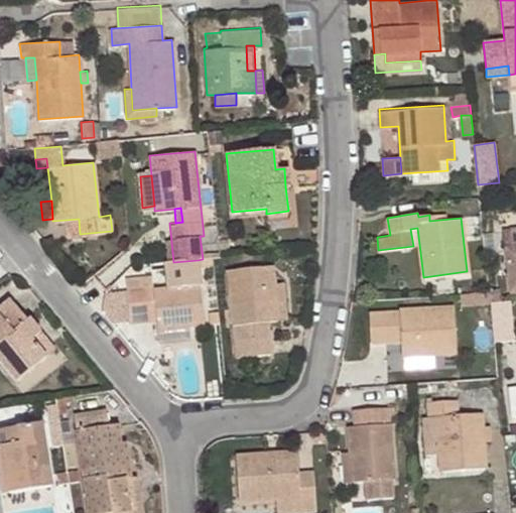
[(67,235),(80,234),(79,219),(66,220),(67,235)]
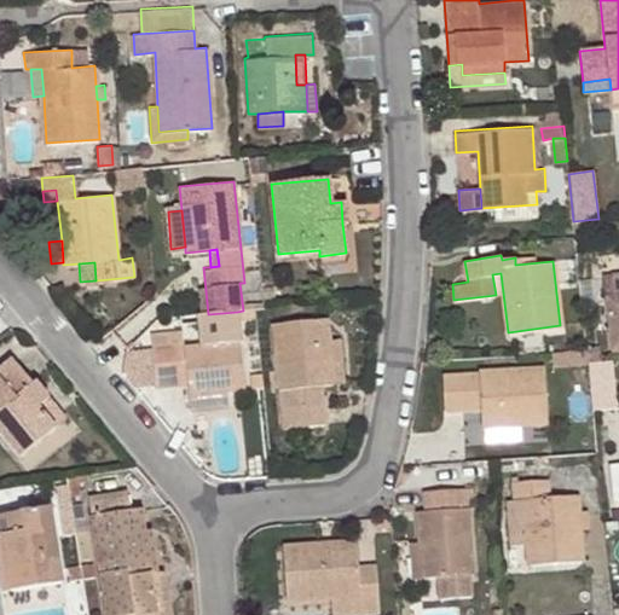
[(607,296),(611,329),(618,326),(618,273),(612,274),(615,296),(607,296)]
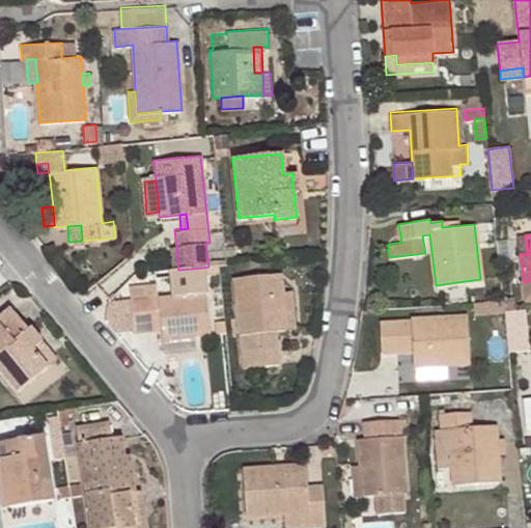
[(178,270),(170,271),(173,294),(157,295),(156,284),(129,286),(134,330),(151,328),(147,300),(157,299),(160,327),(161,339),(194,335),(210,333),(203,268),(178,270)]
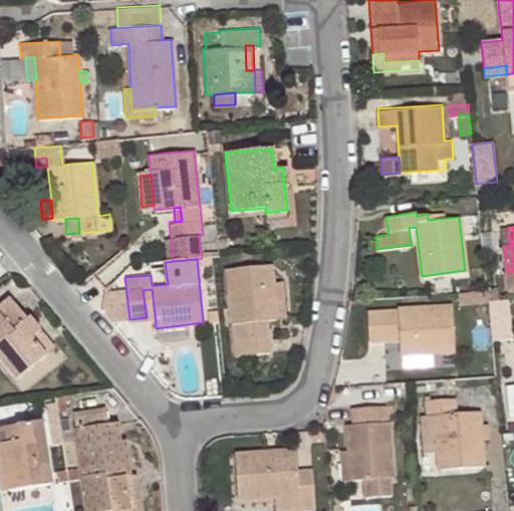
[(124,277),(151,275),(150,263),(132,265),(124,271),(124,277)]
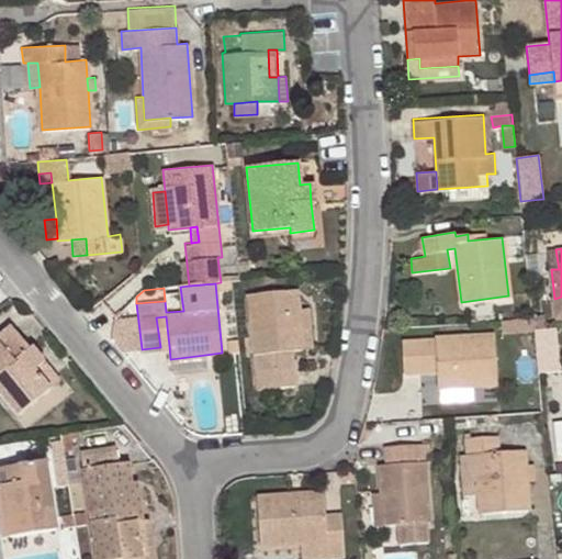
[(278,350),(291,349),(303,349),(299,308),(296,288),(247,293),(257,389),(294,384),(292,366),(280,368),(278,350)]
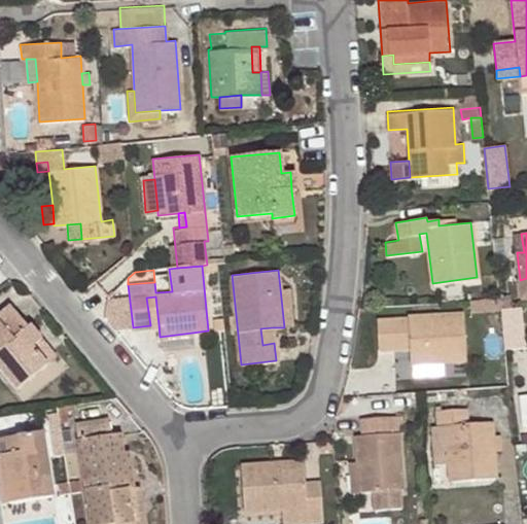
[(113,329),(133,327),(128,284),(117,286),(107,294),(104,318),(108,323),(113,329)]
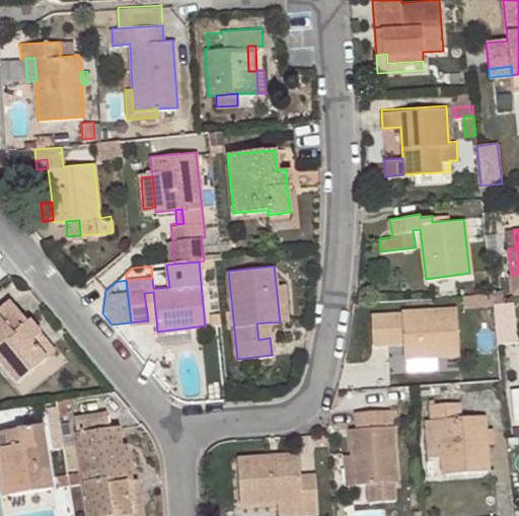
[(276,284),(280,322),(289,321),(285,283),(276,284)]
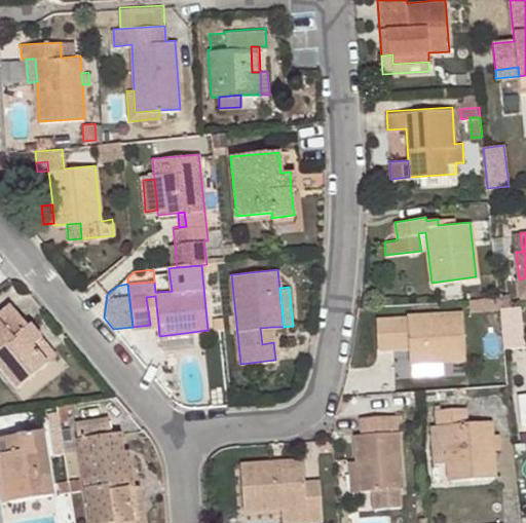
[(492,295),(481,296),(481,308),(493,307),(492,295)]
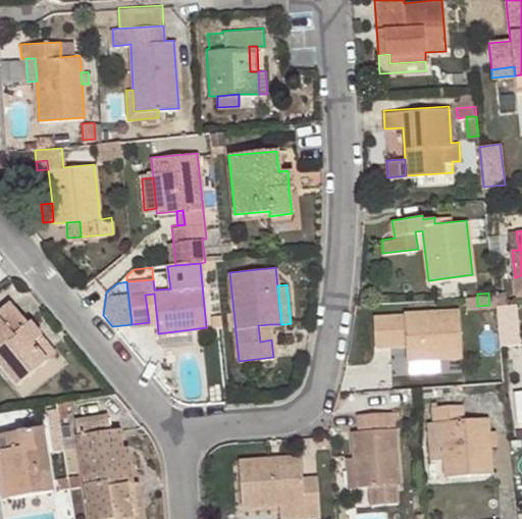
[(145,295),(149,322),(157,321),(154,294),(145,295)]
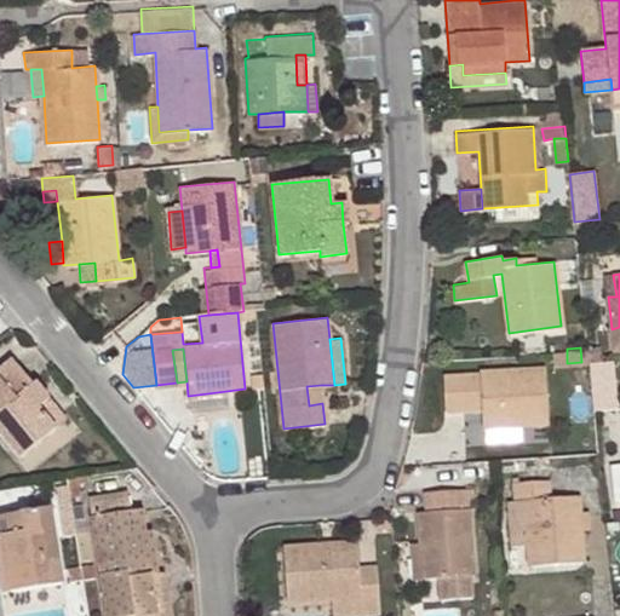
[(38,404),(49,397),(35,380),(32,383),(12,357),(0,366),(0,431),(21,456),(56,426),(38,404)]
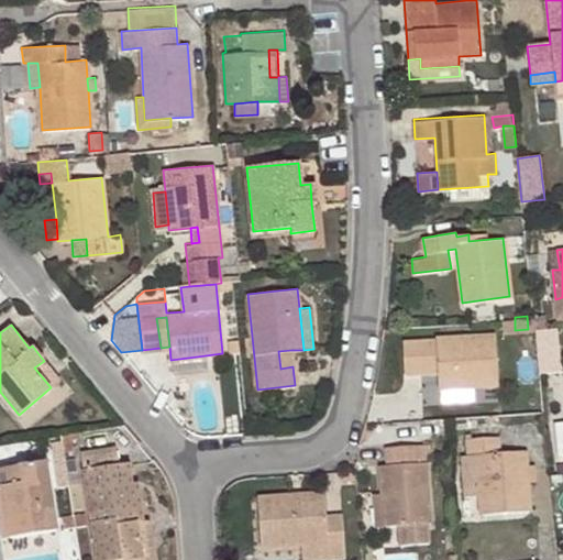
[(560,325),(536,327),(539,369),(562,368),(560,325)]
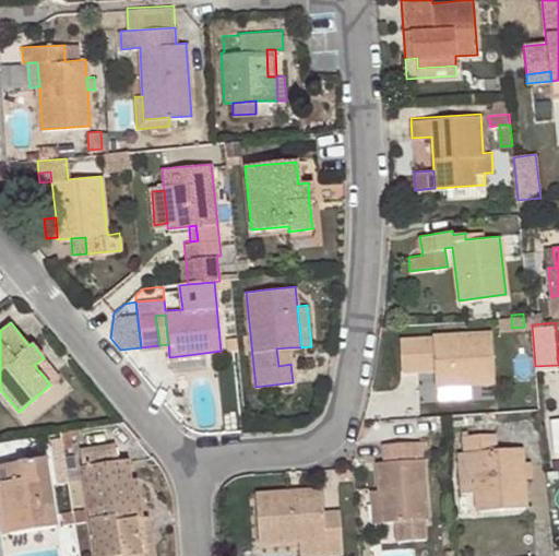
[(401,369),(419,368),(418,352),(433,351),(435,367),(436,382),(495,380),(491,332),(399,339),(401,369)]
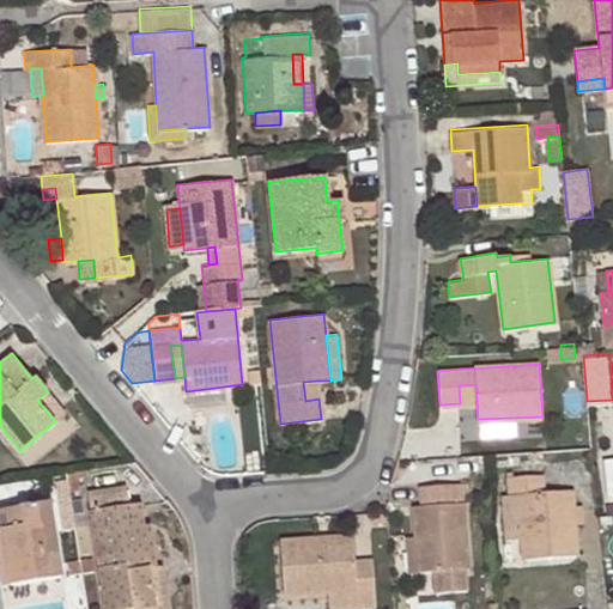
[(319,399),(317,381),(303,382),(305,401),(319,399)]
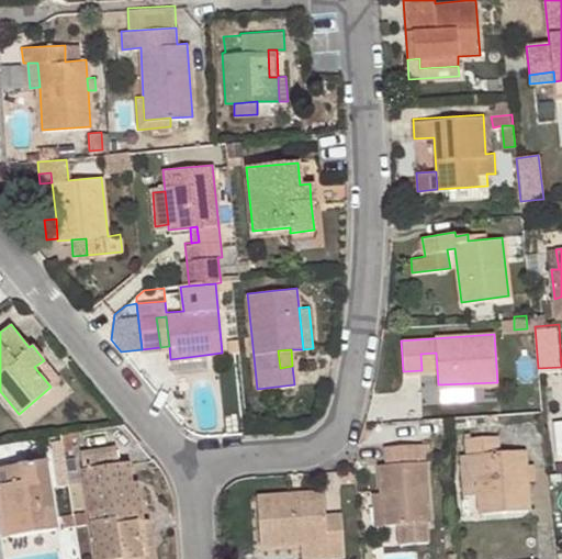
[(420,354),(422,370),(437,369),(436,353),(420,354)]
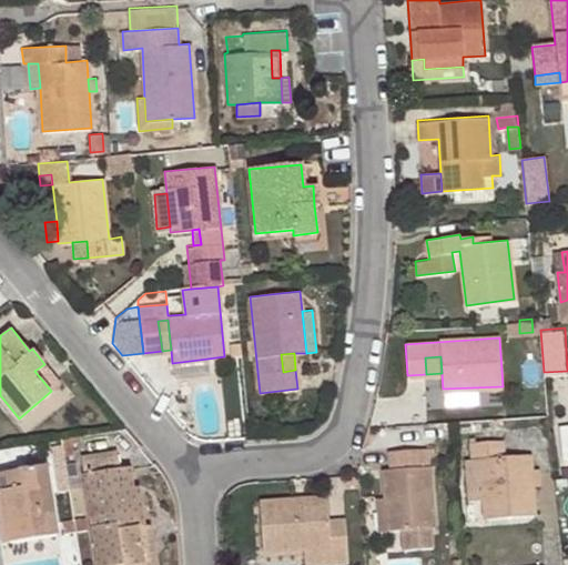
[(210,372),(208,359),(172,363),(173,376),(210,372)]
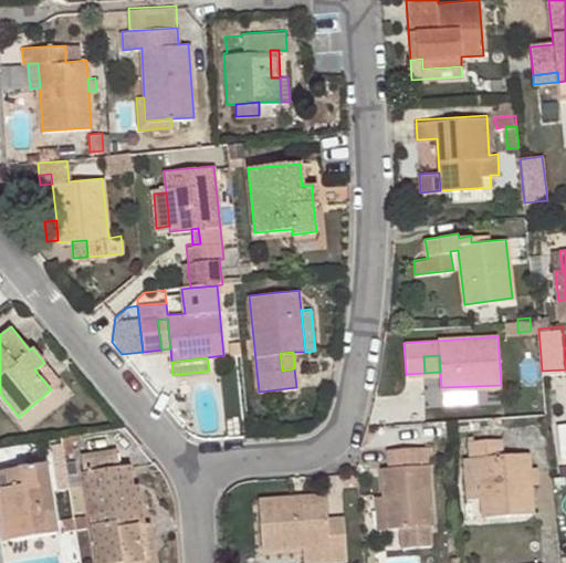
[(61,383),(44,363),(34,369),(51,389),(61,383)]
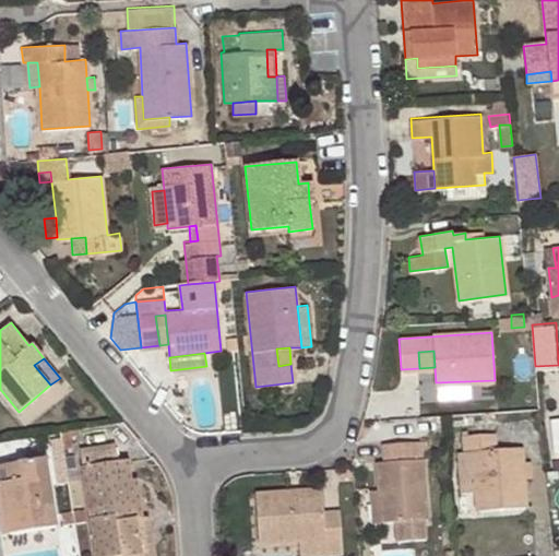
[(462,435),(463,451),(473,449),(475,489),(476,509),(526,505),(523,476),(522,462),(521,447),(497,449),(496,433),(462,435)]
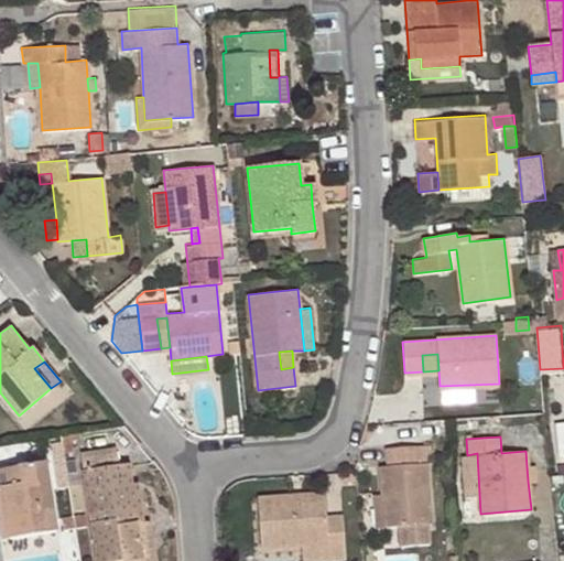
[(416,445),(386,449),(387,465),(380,465),(382,492),(386,526),(400,525),(402,543),(431,541),(430,521),(432,521),(426,461),(418,462),(416,445)]
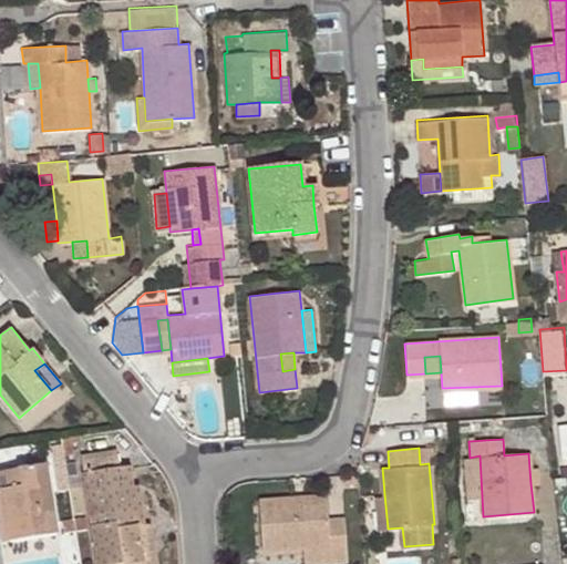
[(480,455),(470,458),(466,458),(467,498),(482,496),(480,455)]
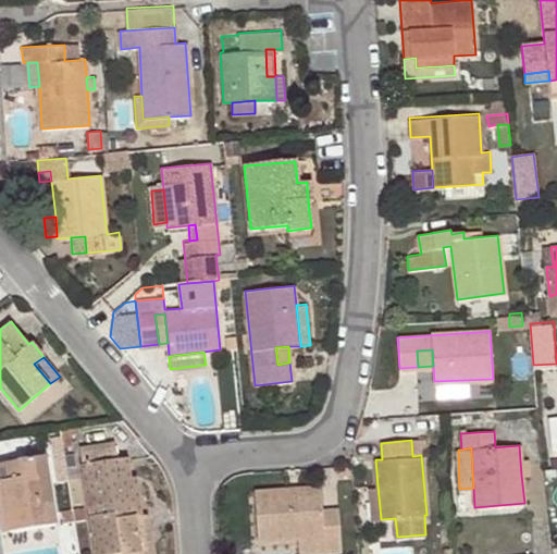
[(0,462),(0,481),(1,482),(9,529),(54,522),(45,456),(0,462)]
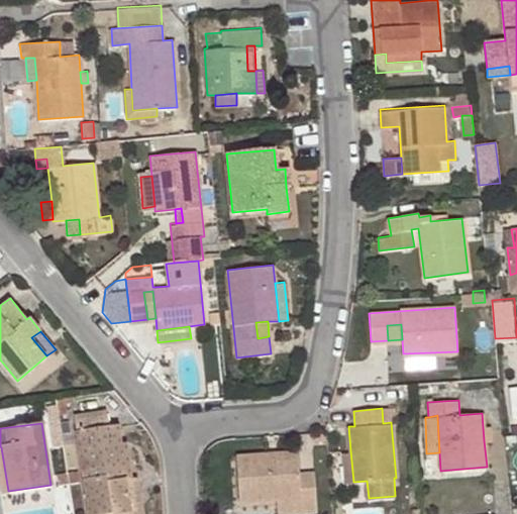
[(125,479),(131,479),(125,442),(121,443),(119,426),(76,433),(88,513),(105,513),(130,510),(125,479)]
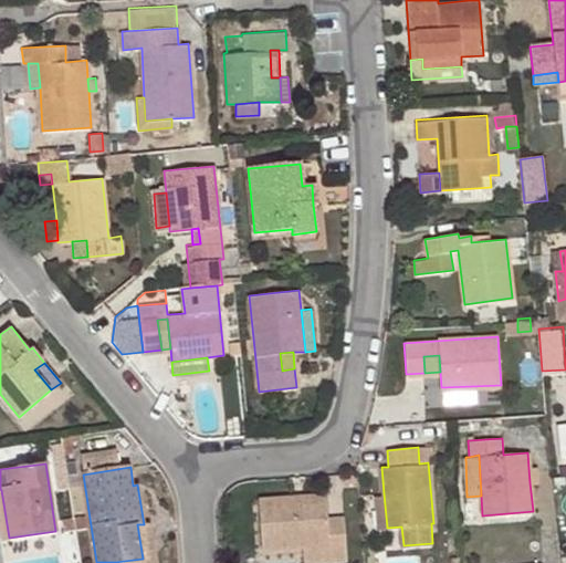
[(538,467),(528,468),(530,482),(541,481),(538,467)]
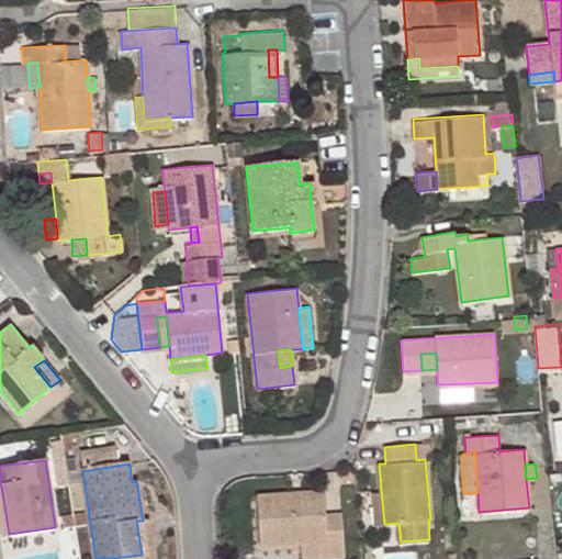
[(1,487),(0,485),(0,524),(1,535),(9,534),(1,487)]
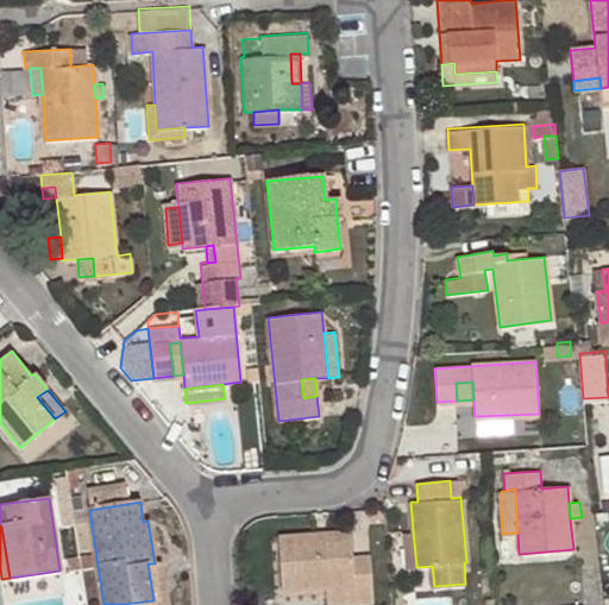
[(406,568),(416,567),(413,530),(403,531),(406,568)]
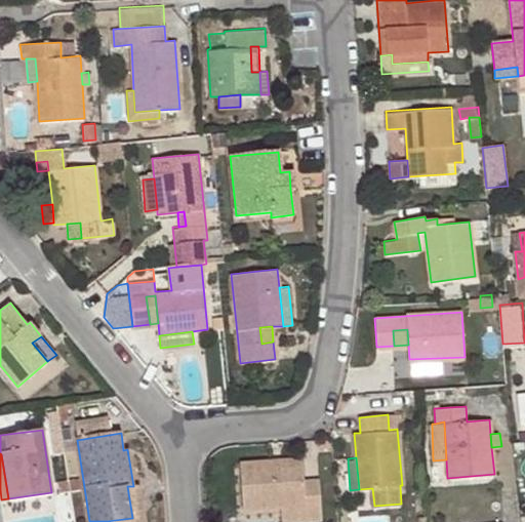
[(243,508),(280,505),(305,503),(307,520),(322,519),(319,479),(304,480),(303,458),(240,464),(243,508)]
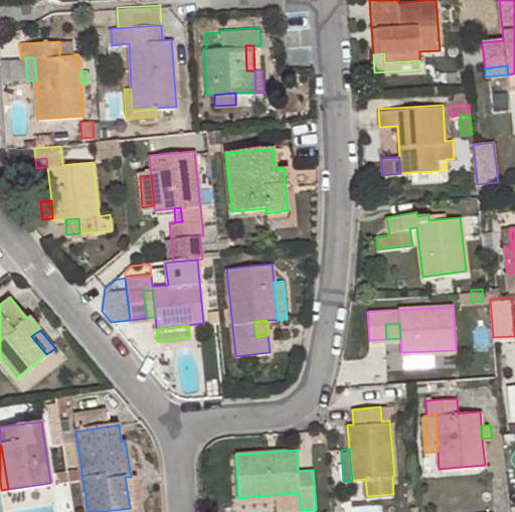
[(76,466),(65,468),(67,481),(78,479),(76,466)]
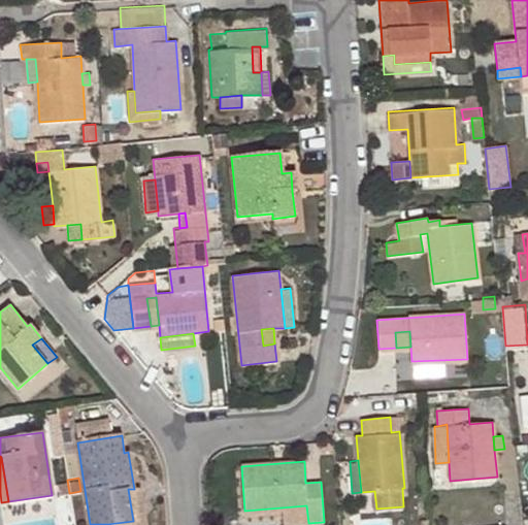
[(144,524),(139,487),(134,489),(128,489),(133,521),(107,524),(144,524)]
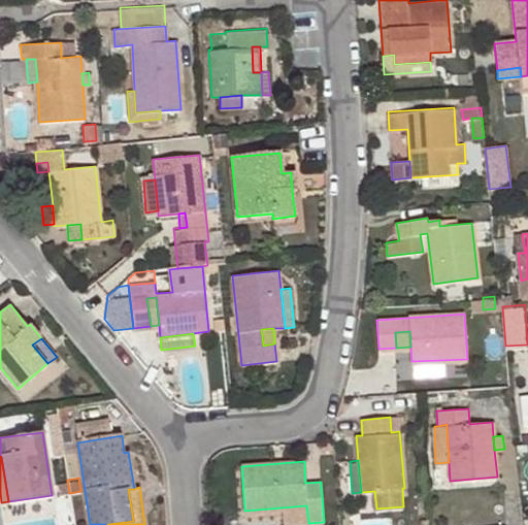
[(306,505),(282,507),(283,524),(308,523),(306,505)]
